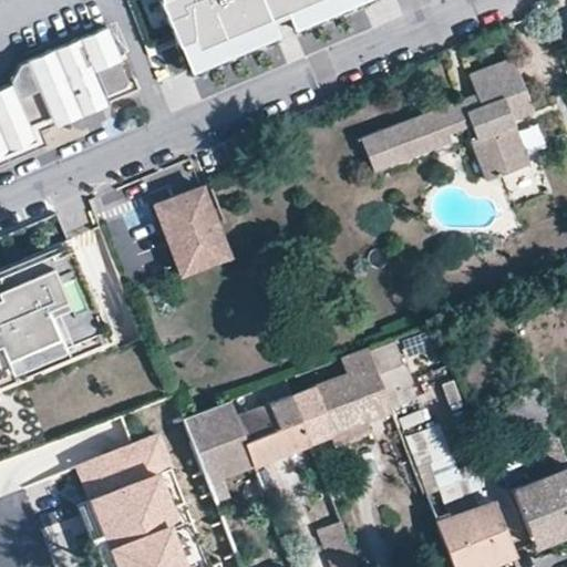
[(169,0),(165,2),(163,3),(193,74),(281,38),(274,21),(289,14),(296,31),(371,0),(169,0)]
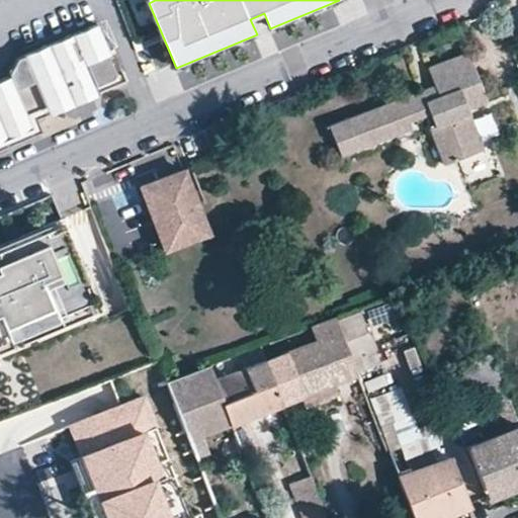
[(11,73),(13,77),(32,126),(39,124),(41,121),(44,119),(49,114),(47,107),(87,91),(100,94),(127,83),(124,75),(118,78),(109,54),(111,54),(101,25),(20,59),(11,73)]
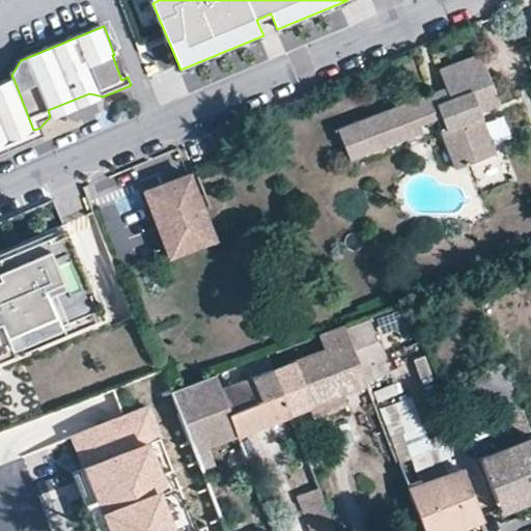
[(436,117),(454,168),(494,152),(478,111),(498,104),(478,54),(438,70),(444,88),(336,128),(348,159),(421,132),(418,122),(436,117)]
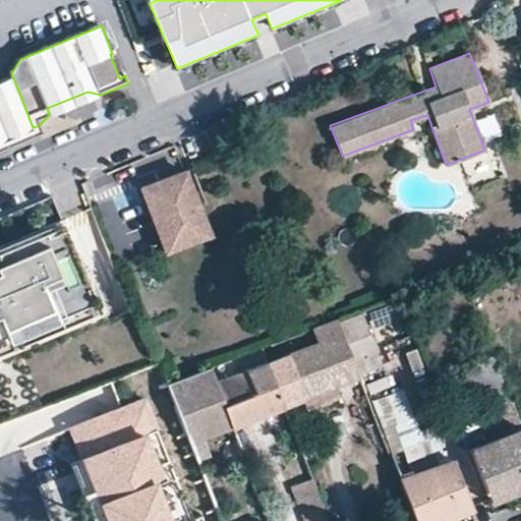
[(0,141),(34,128),(33,127),(13,77),(0,82),(0,141)]
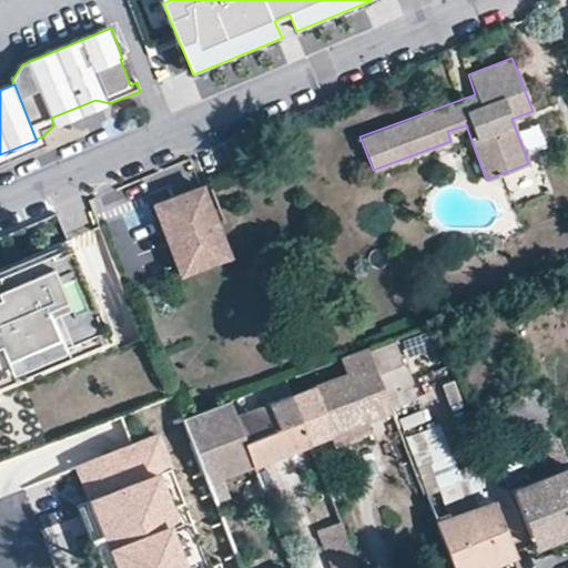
[(51,118),(53,125),(110,103),(95,100),(51,118)]
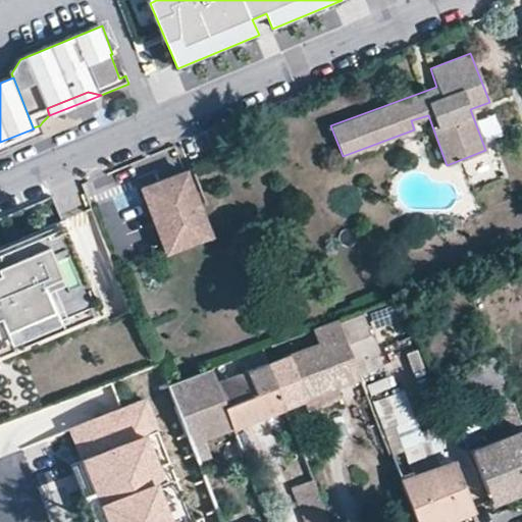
[(0,153),(47,135),(42,122),(40,125),(33,127),(34,128),(0,142),(0,153)]
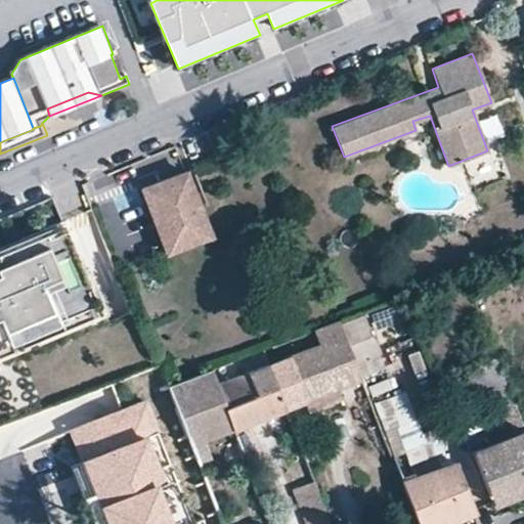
[(189,179),(145,197),(170,259),(214,242),(189,179)]
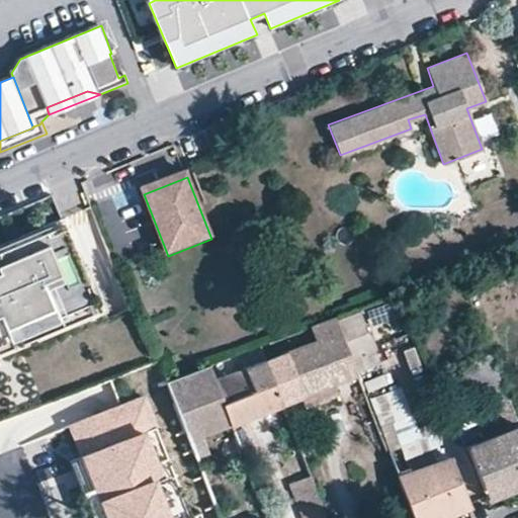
[(0,339),(82,304),(77,291),(88,286),(65,233),(45,241),(40,231),(0,248),(0,339)]
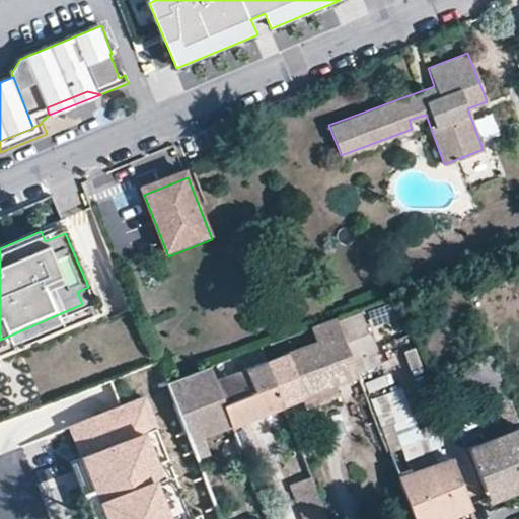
[(362,313),(339,322),(355,364),(378,355),(362,313)]
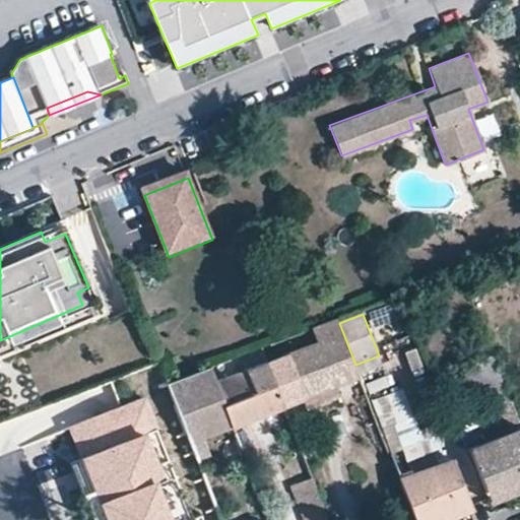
[(316,398),(321,408),(337,402),(333,391),(362,380),(355,365),(339,323),(312,334),(317,346),(268,365),(285,410),(307,402),(316,398)]
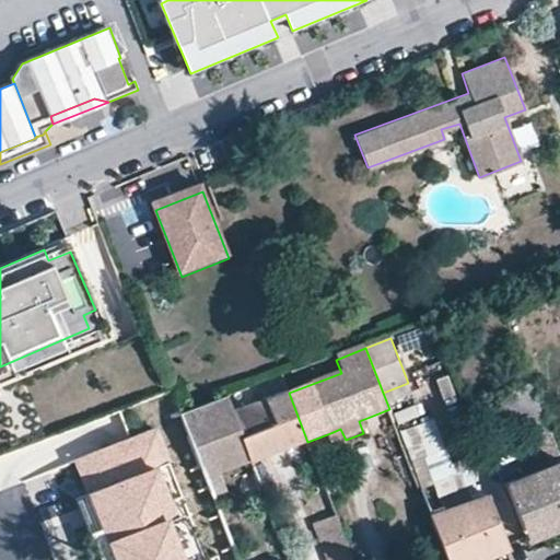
[(234,415),(253,463),(307,442),(289,393),(234,415)]
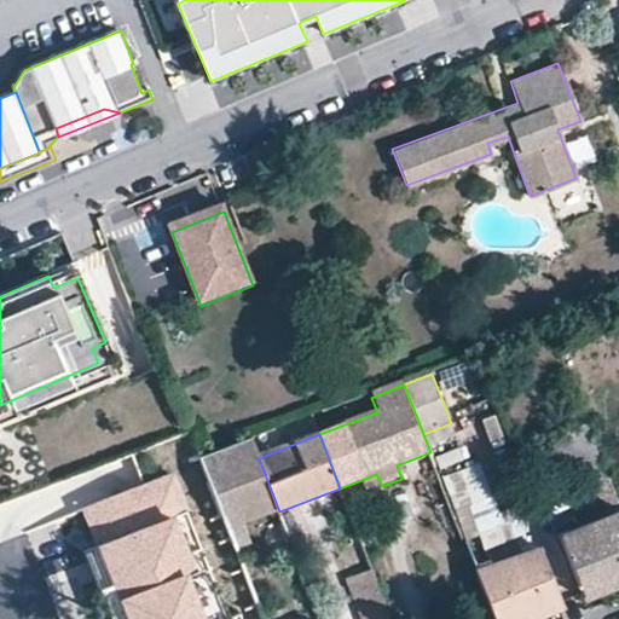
[(279,512),(259,458),(253,443),(203,461),(238,549),(252,544),(244,525),(279,512)]
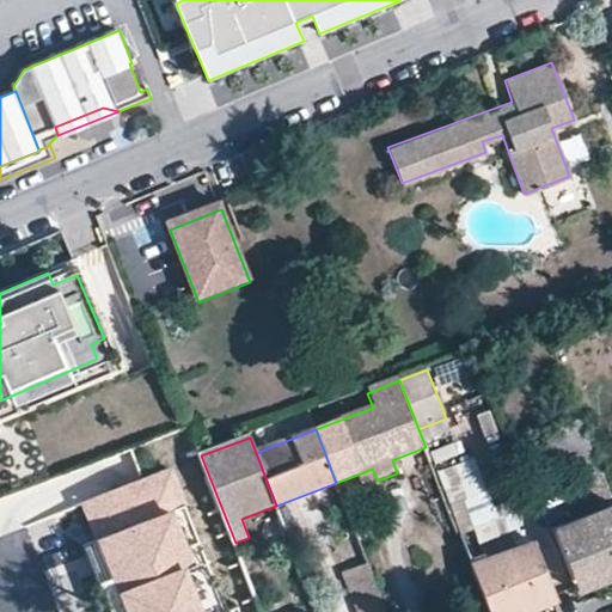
[(366,485),(378,481),(372,469),(361,473),(366,485)]
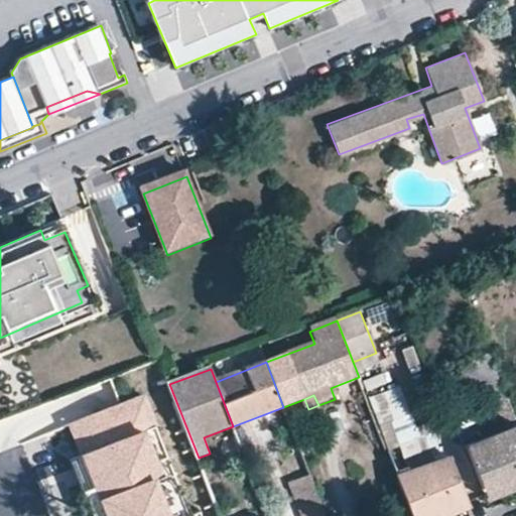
[(189,515),(143,396),(71,424),(82,454),(104,510),(106,515),(189,515)]
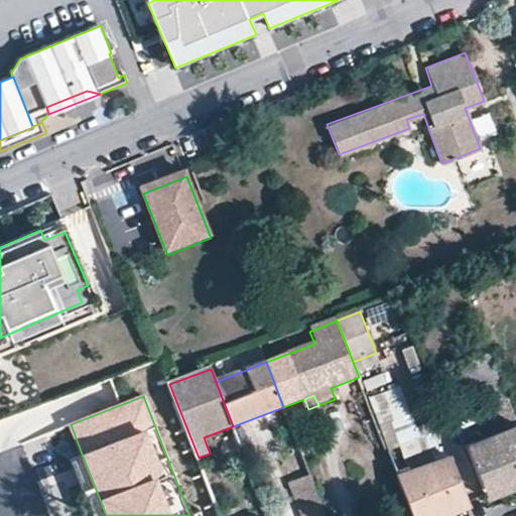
[(422,435),(418,425),(414,413),(400,418),(409,440),(422,435)]
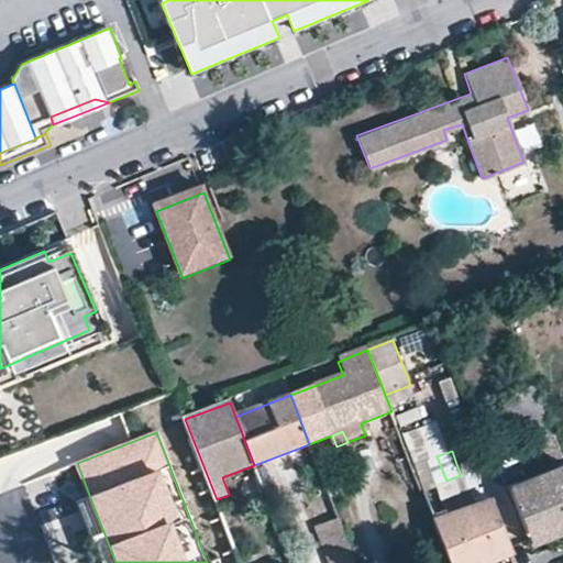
[(463,461),(456,464),(461,475),(467,473),(463,461)]
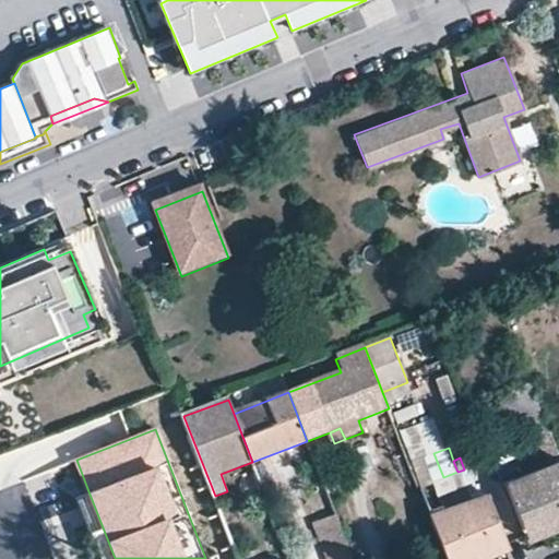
[(558,524),(558,459),(503,479),(525,538),(558,524)]
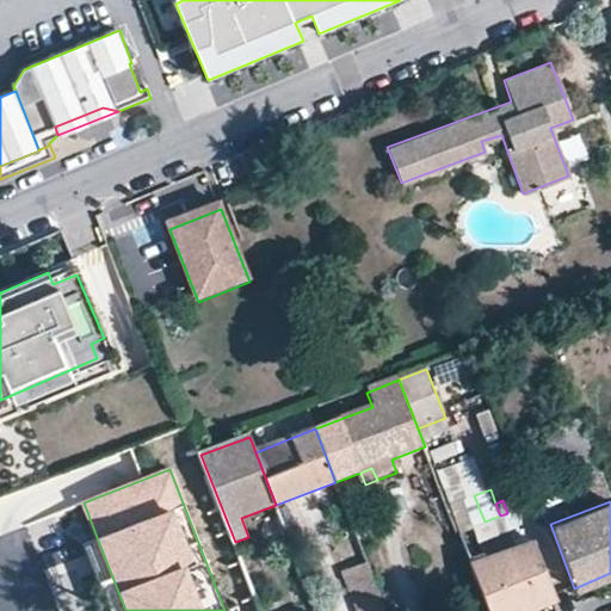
[(123,604),(97,537),(81,543),(102,594),(123,604)]
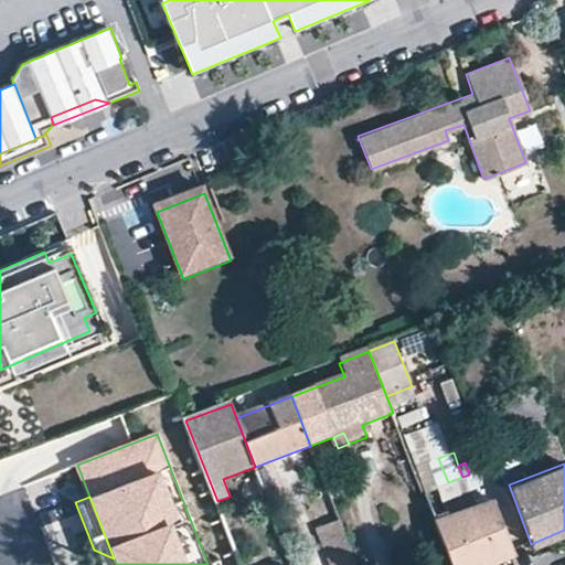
[(478,564),(512,551),(492,497),(433,519),(450,564),(478,564)]
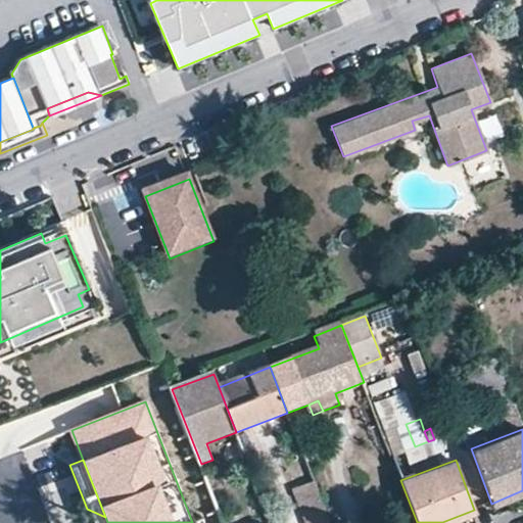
[(303,522),(328,522),(304,462),(285,471),(303,522)]
